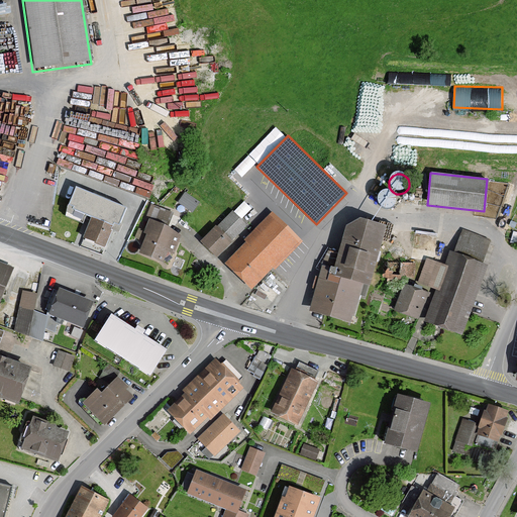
[(119,231),(127,209),(77,188),(69,209),(89,217),(91,218),(82,241),(95,246),(106,250),(115,229),(119,231)]
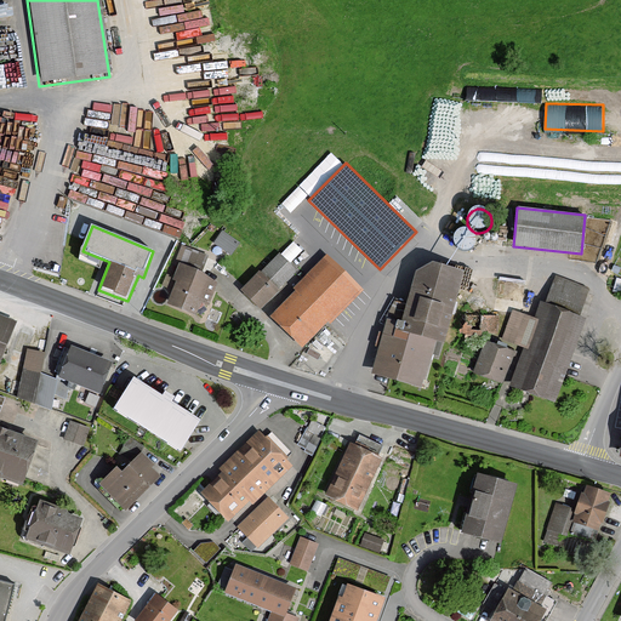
[(222,228),(214,240),(232,252),(240,240),(222,228)]
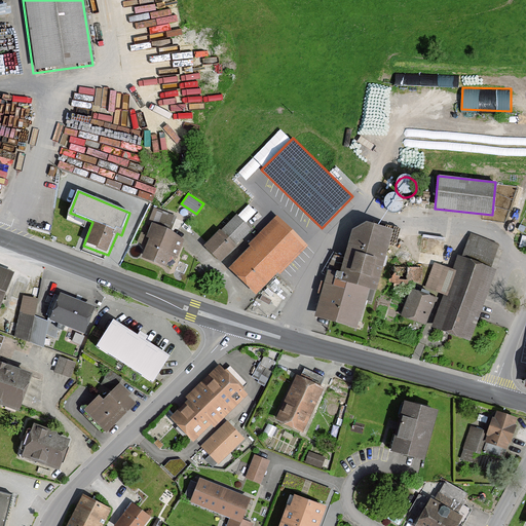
[(384,211),(386,213),(389,215),(392,215),(397,215),(399,213),(401,210),(403,207),(403,203),(402,200),(400,197),(397,195),(393,194),(389,194),(386,196),(384,198),(382,201),(382,204),(382,208),(384,211)]
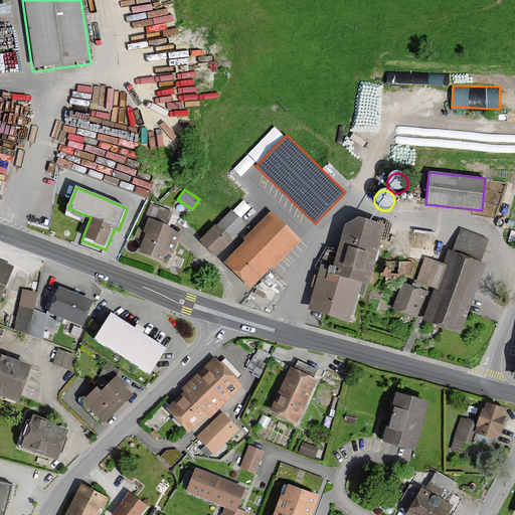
[(250,290),(301,238),(272,210),(221,262),(250,290)]
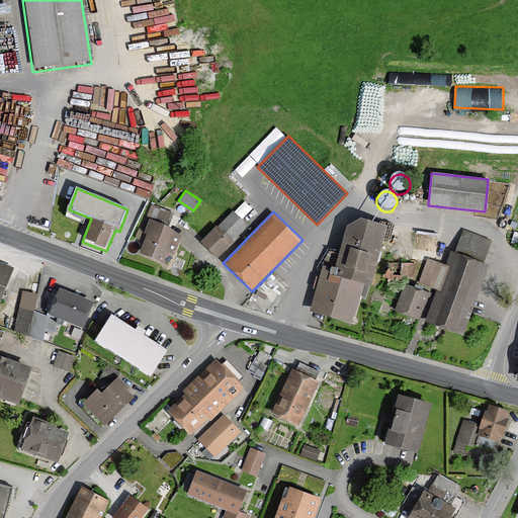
[(248,229),(232,212),(200,243),(217,259),(248,229)]
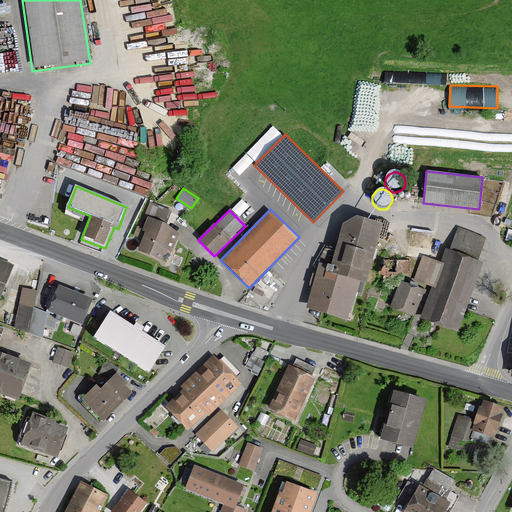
[(364,285),(381,224),(345,214),(331,268),(318,264),(304,313),(349,325),(360,284),(364,285)]
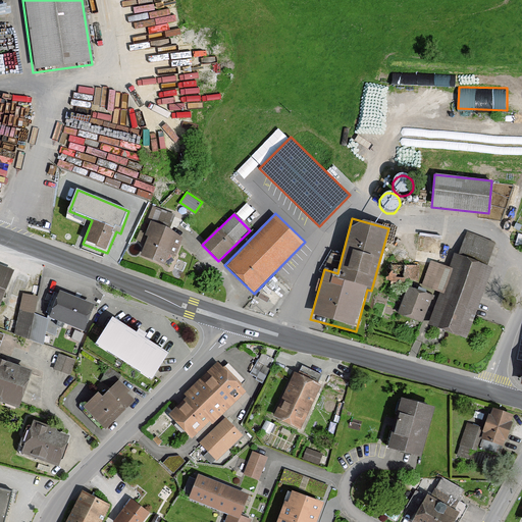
[(169,269),(184,236),(152,223),(138,256),(169,269)]
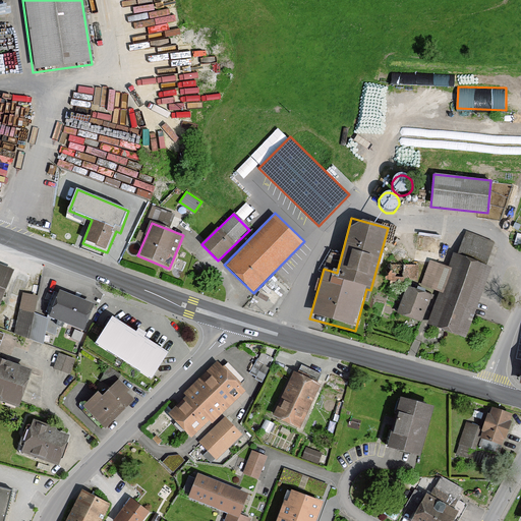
[(430,327),(466,340),(491,269),(456,255),(430,327)]
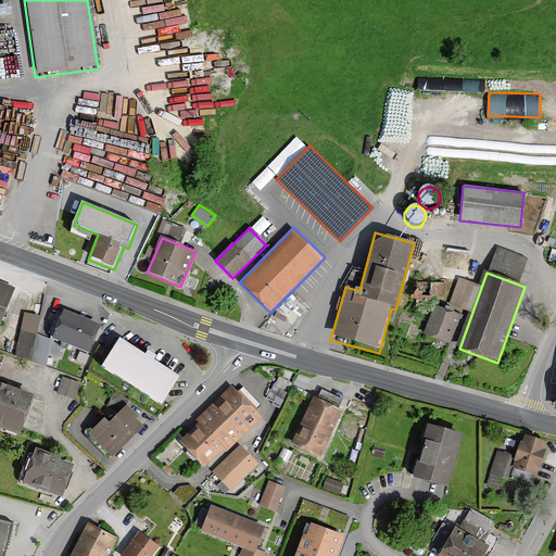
[(0,277),(0,324),(15,283),(0,277)]
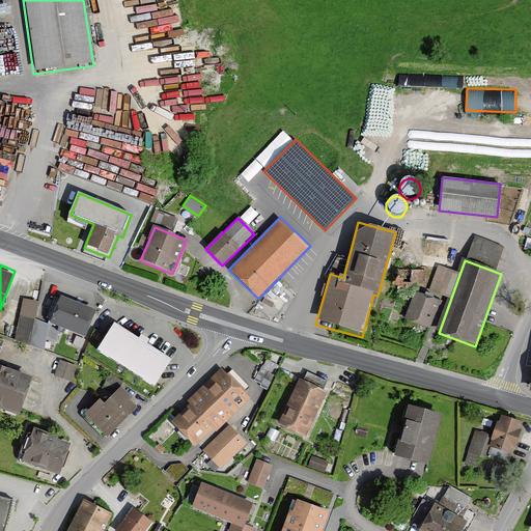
[(457,271),(438,264),(428,298),(443,302),(448,303),(457,271)]
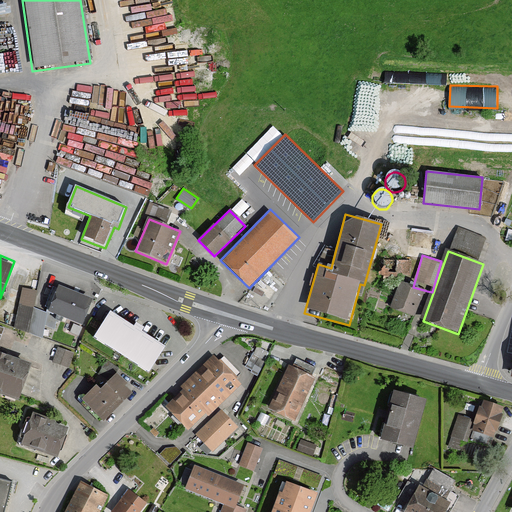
[(400,283),(391,312),(418,320),(427,291),(413,287),(400,283)]
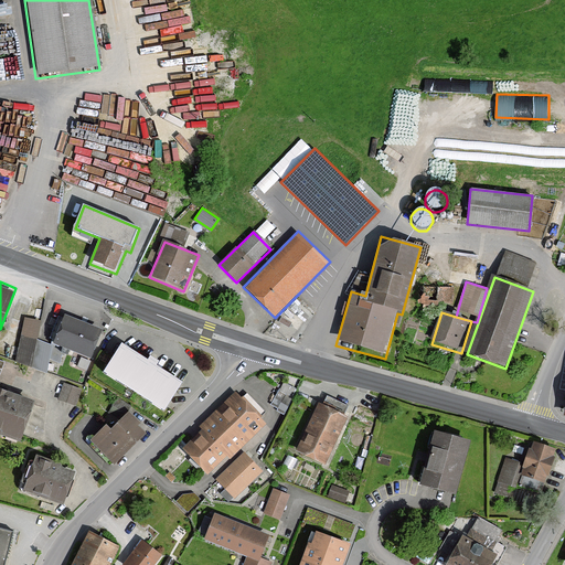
[(54,342),(91,355),(100,329),(65,315),(54,342)]
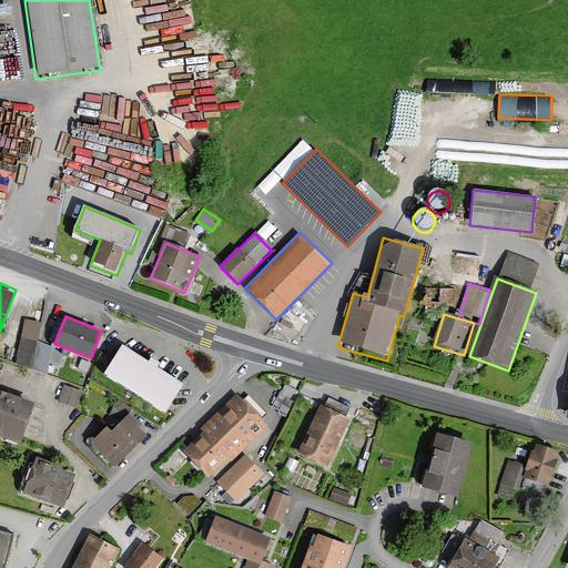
[(40,321),(22,317),(19,340),(37,342),(40,321)]
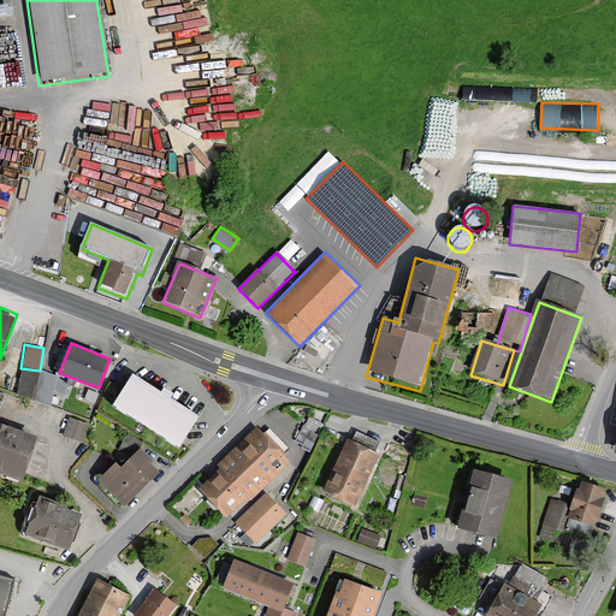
[(164,391),(135,373),(114,406),(183,449),(203,416),(175,397),(177,394),(166,386),(164,391)]
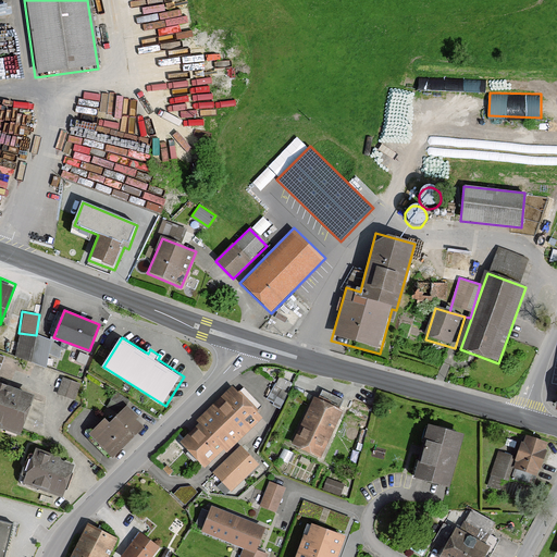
[(63,374),(58,392),(76,397),(82,381),(63,374)]
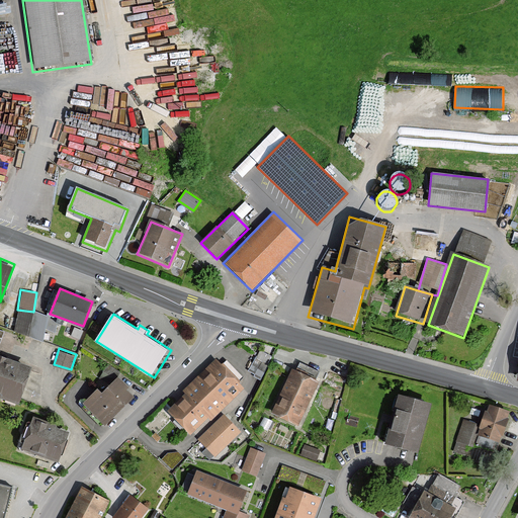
[(0,399),(17,405),(31,367),(0,355),(0,399)]
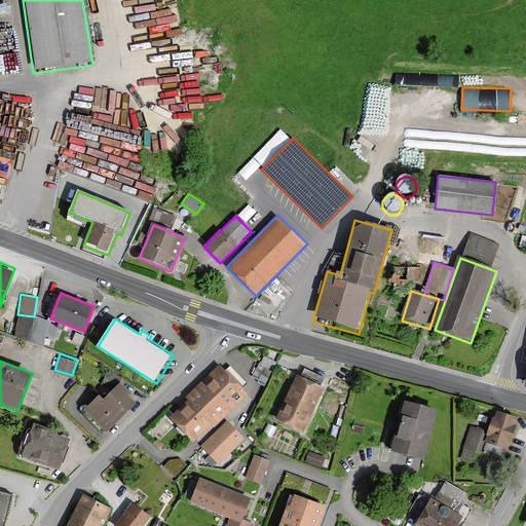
[(195,447),(250,396),(221,366),(167,417),(195,447)]
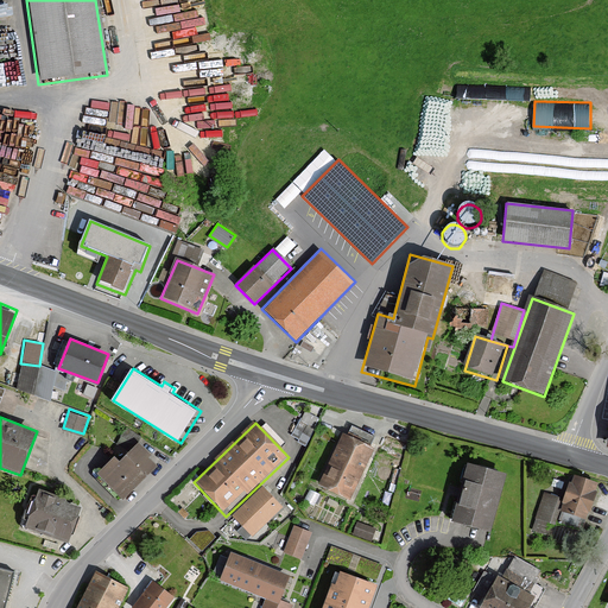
[(340,429),(316,486),(349,499),(360,473),(365,475),(378,444),(340,429)]
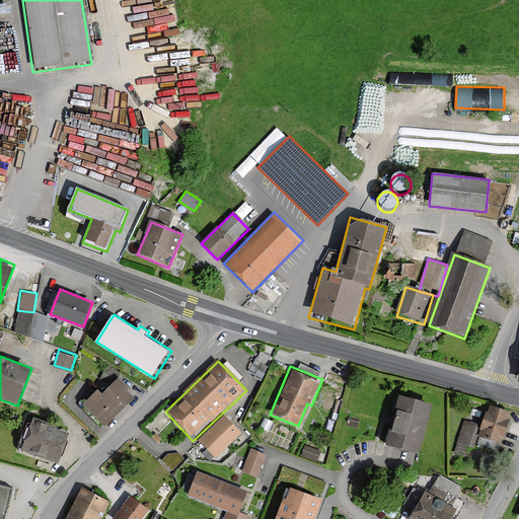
[(102,384),(80,405),(102,429),(136,397),(119,378),(107,388),(102,384)]
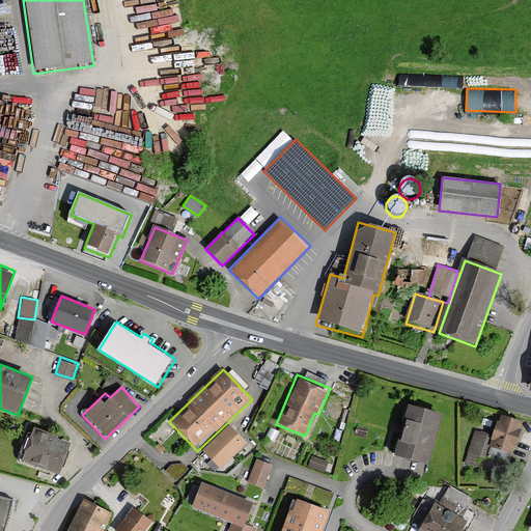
[(394,454),(426,464),(441,413),(408,403),(394,454)]
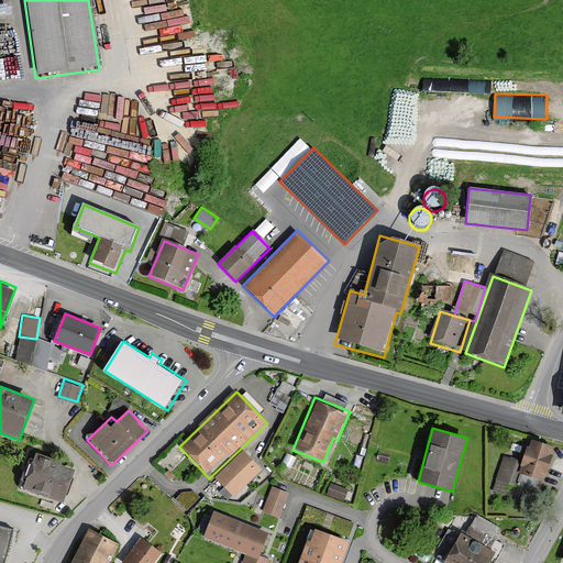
[(544,483),(554,446),(528,440),(517,475),(544,483)]
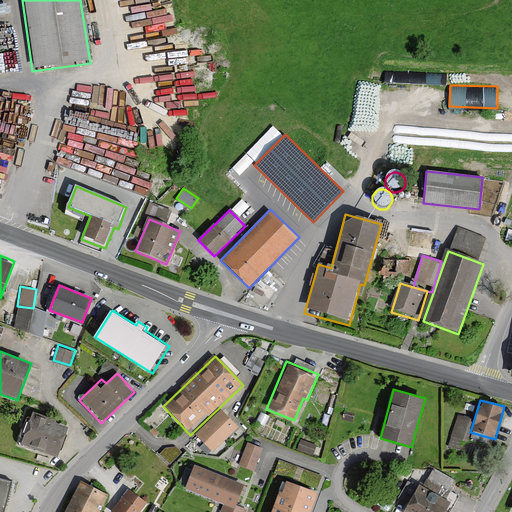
[(236,429),(219,411),(193,436),(210,454),(236,429)]
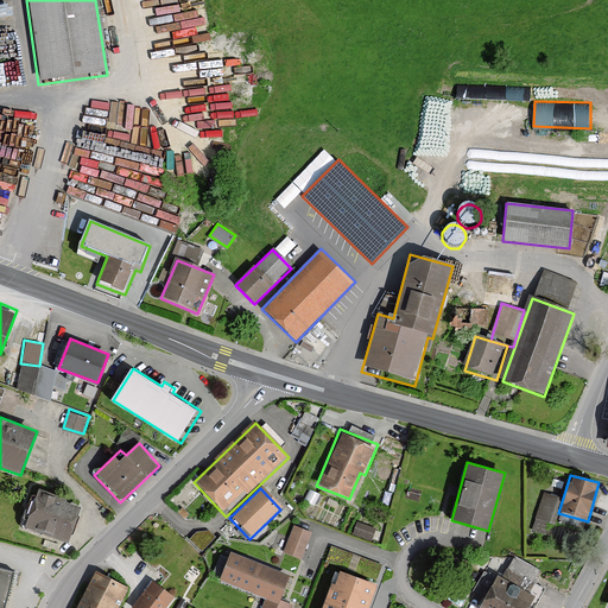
[(21,523),(68,540),(81,507),(33,489),(21,523)]
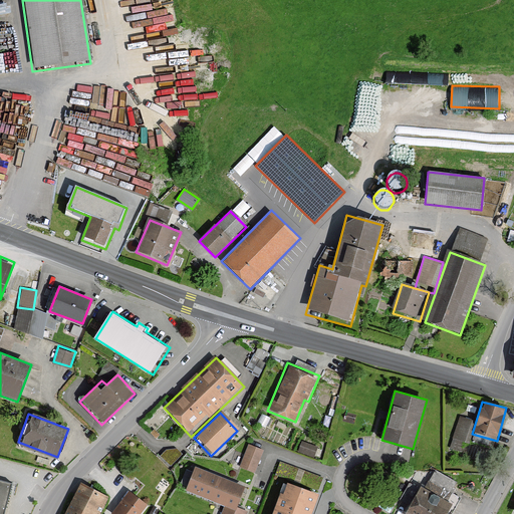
[(301,440),(298,451),(315,455),(318,445),(301,440)]
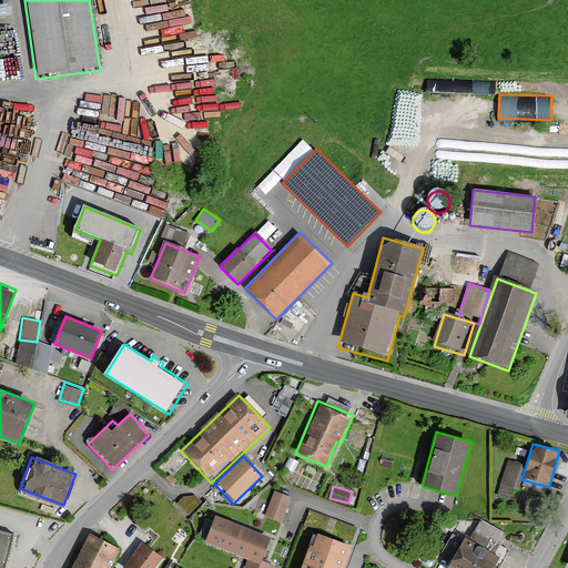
[(288,498),(272,494),(263,519),(280,525),(288,498)]
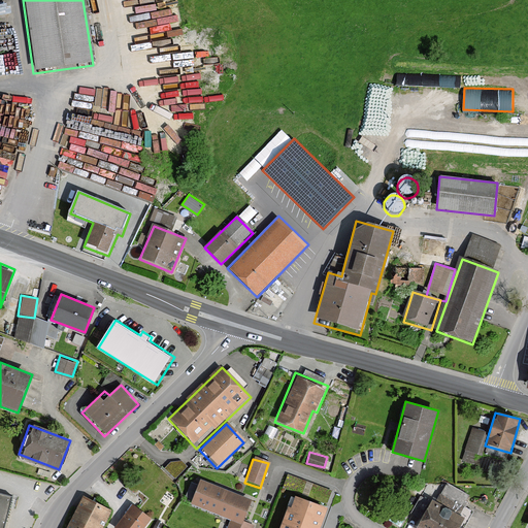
[(202,479),(193,503),(217,513),(226,489),(202,479)]
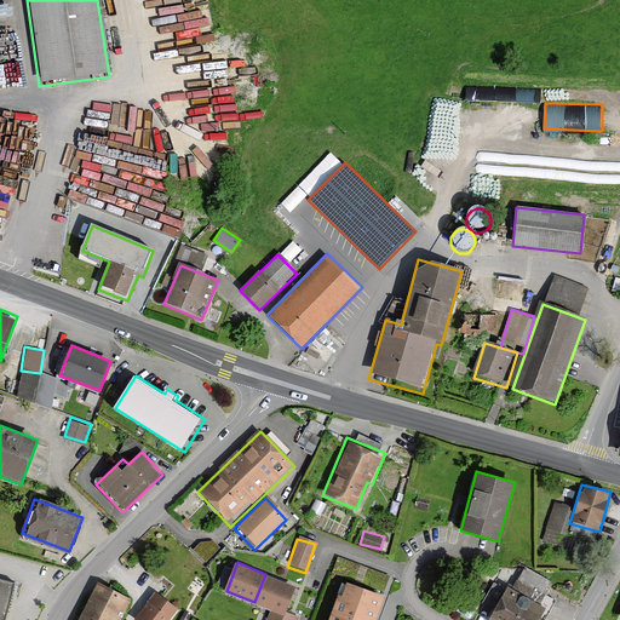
[(298,586),(265,574),(254,602),(270,609),(287,615),(298,586)]
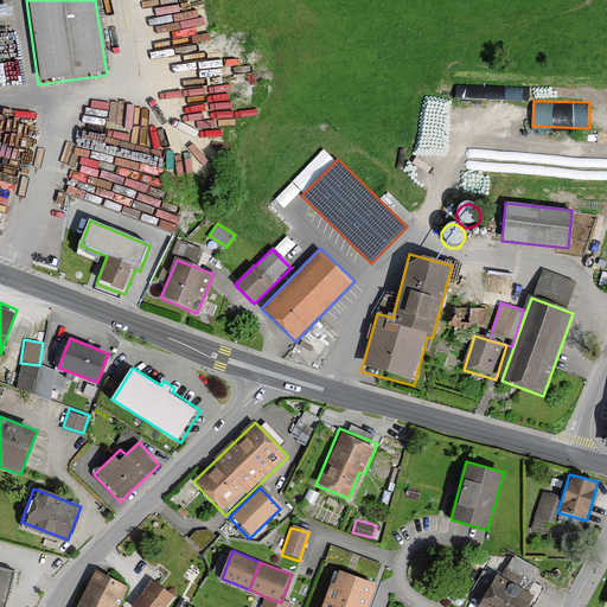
[(473,606),(472,606),(524,606),(538,585),(498,562),(473,606)]
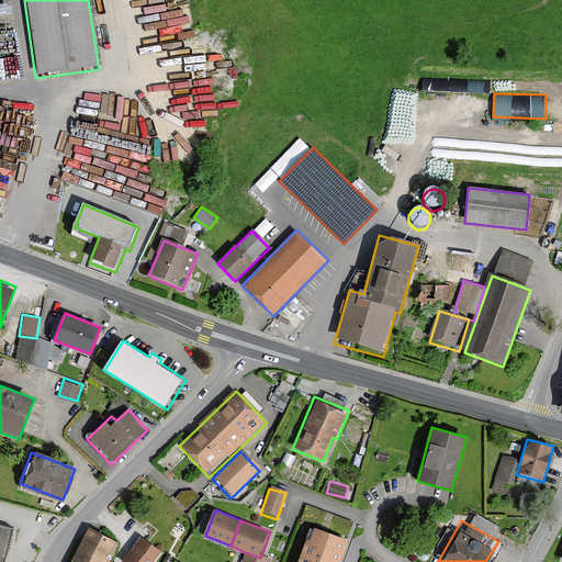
[(2,561),(12,528),(0,525),(0,561),(2,561)]
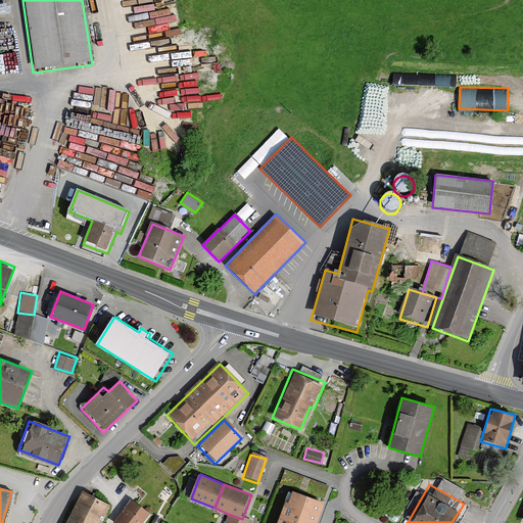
[(64,522),(101,522),(110,507),(82,491),(64,522)]
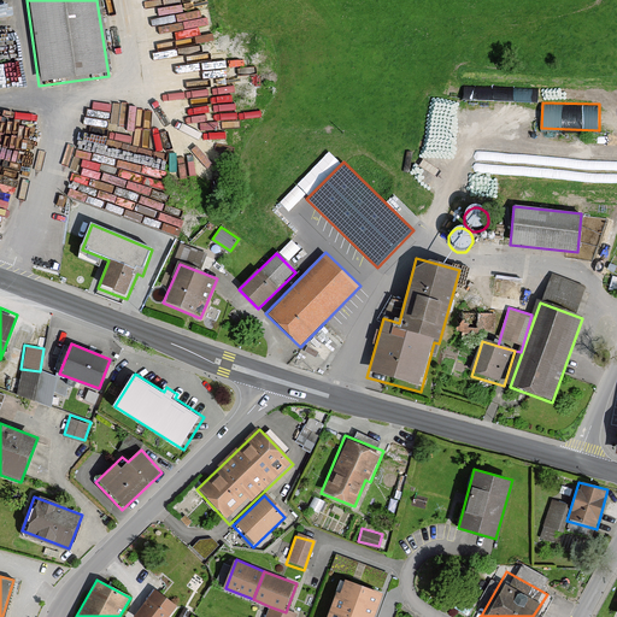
[(370,616),(377,599),(335,583),(322,616),(370,616)]
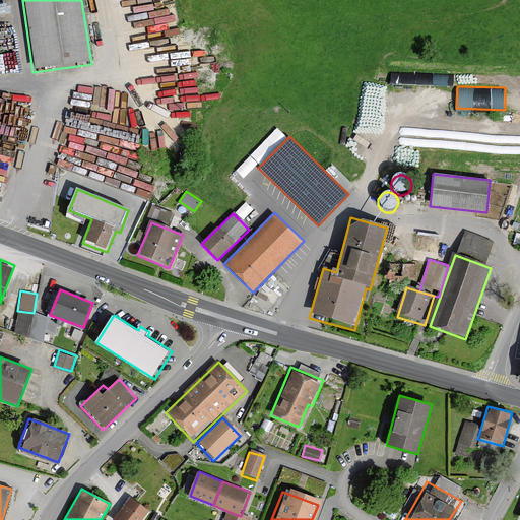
[(131,495),(112,519),(140,519),(149,508),(131,495)]
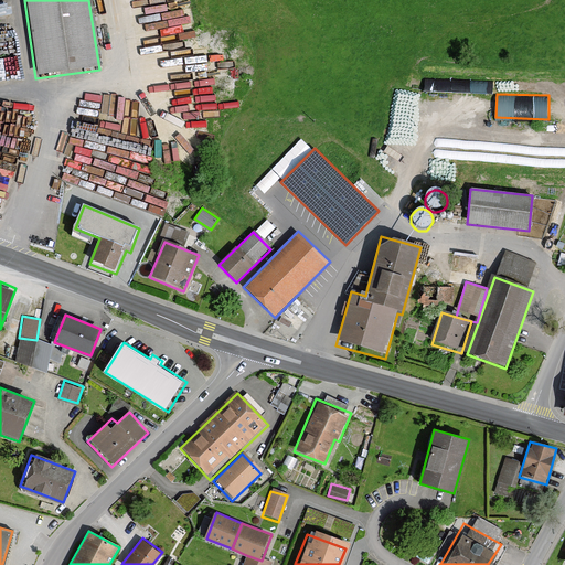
[(270,564),(246,555),(242,564),(270,564)]
